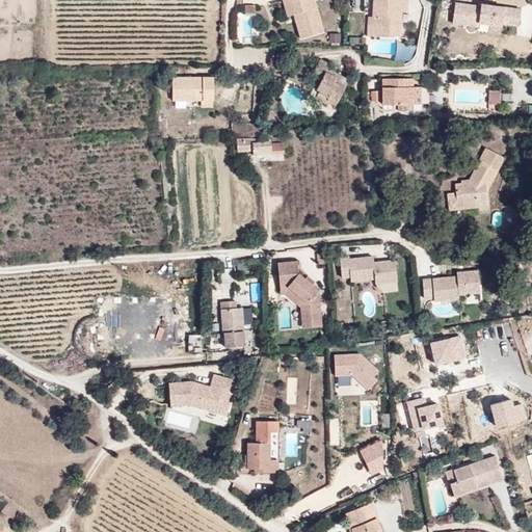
[(303,43),(327,37),(318,0),(303,0),(302,0),(285,0),(286,2),(294,1),(303,43)]
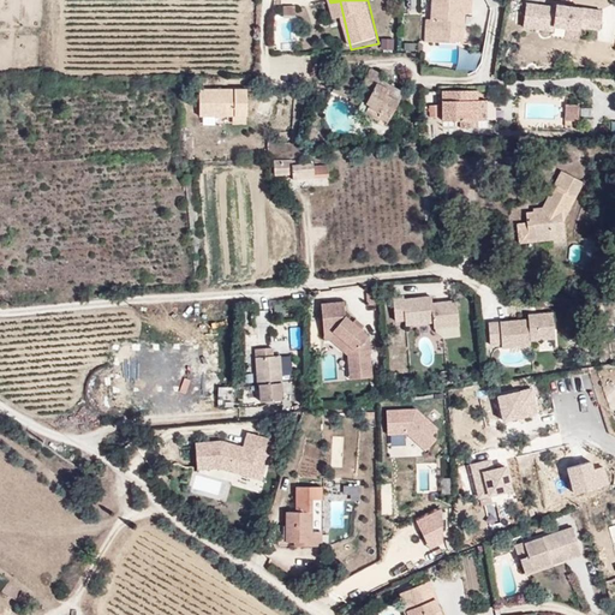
[(436,0),(428,0),(427,22),(422,22),(421,45),(459,47),(460,25),(453,24),(454,16),(460,17),(467,17),(469,3),(442,0),(436,0)]
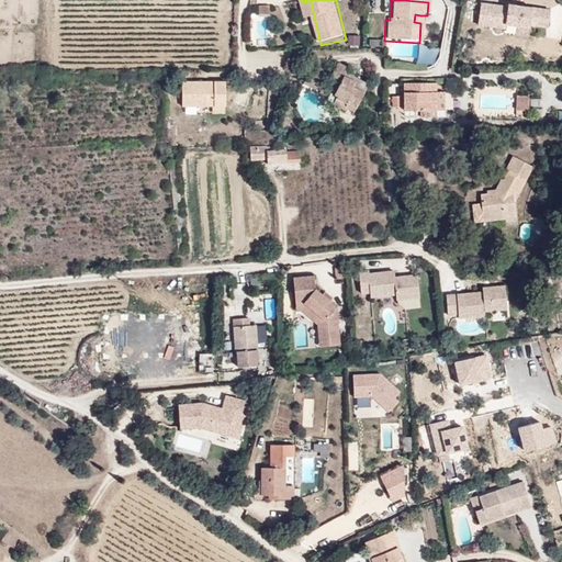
[(314,19),(311,1),(302,2),(306,21),(314,19)]
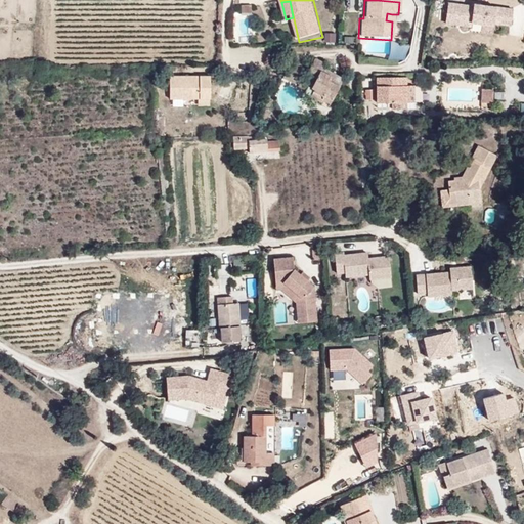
[(448,3),(445,25),(471,28),(471,26),(493,28),(493,25),(511,27),(513,9),(473,5),(473,6),(448,3)]
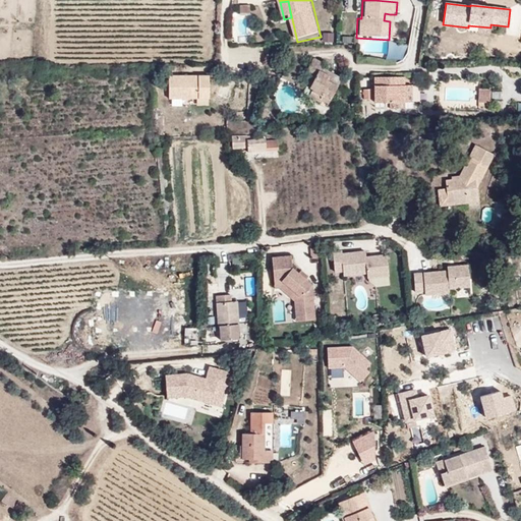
[(322,32),(322,42),(333,43),(333,32),(322,32)]
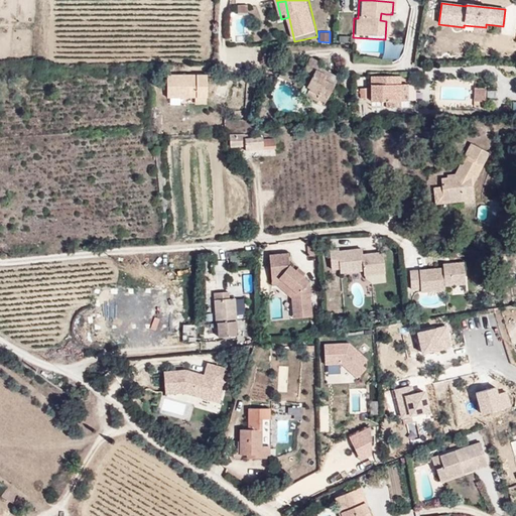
[(294,75),(299,63),(289,58),(284,70),(294,75)]
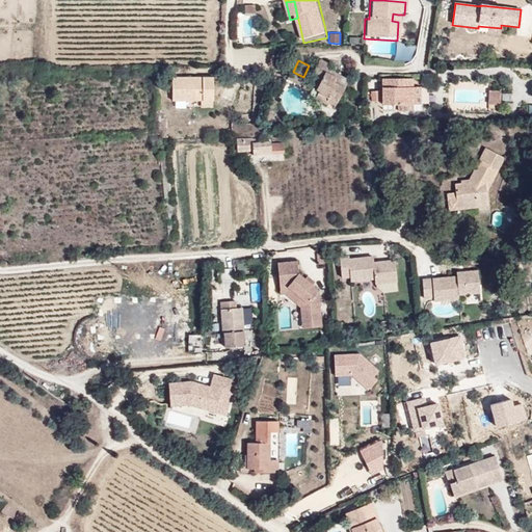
[(334,108),(349,83),(329,71),(331,67),(319,60),(310,76),(318,80),(311,90),(314,92),(309,101),(322,108),(325,103),(334,108)]
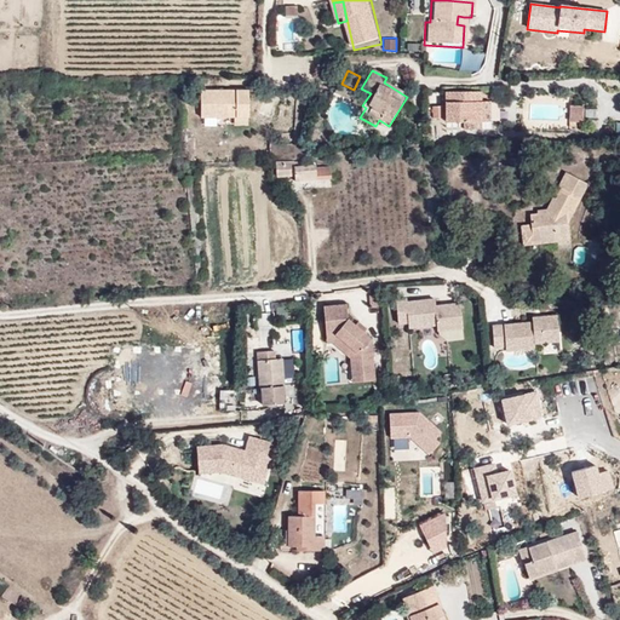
[(359,93),(354,90),(342,84),(338,82),(332,93),(354,103),(359,93)]
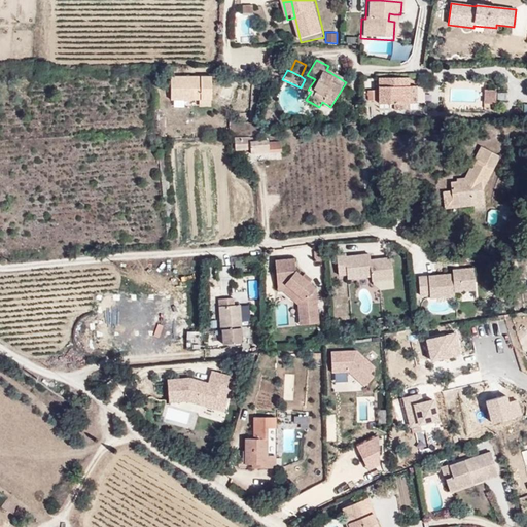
[(207,77),(166,77),(166,102),(207,102),(207,77)]
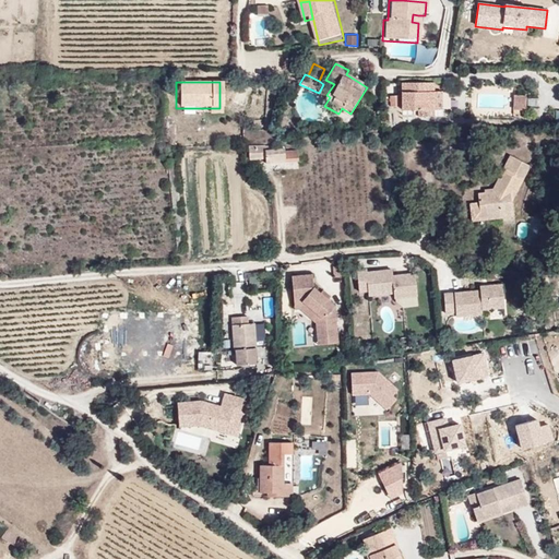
[(433,113),(433,94),(427,94),(427,83),(400,84),(401,113),(419,113),(433,113)]
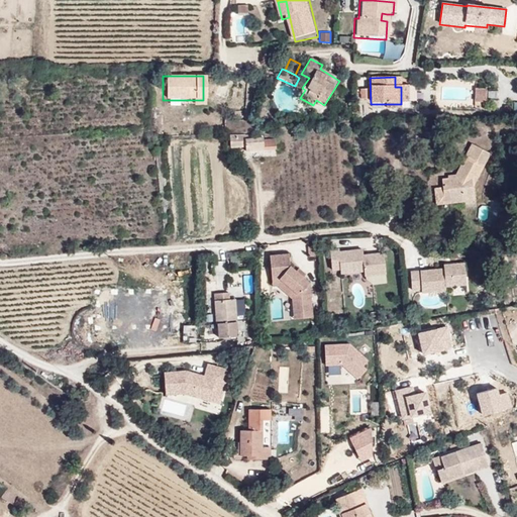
[(367,103),(367,90),(356,90),(357,103),(367,103)]
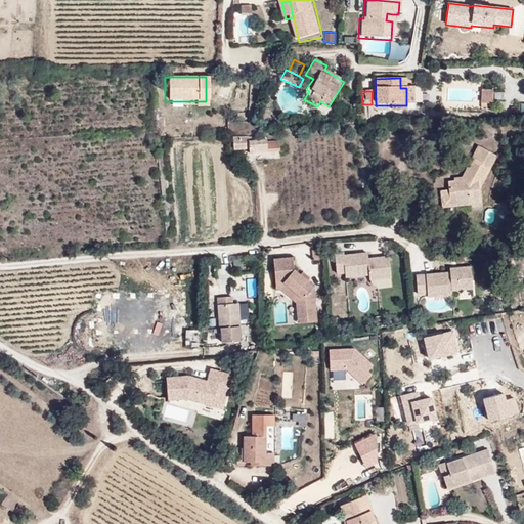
[(490,105),(490,92),(479,92),(479,104),(484,104),(490,105)]
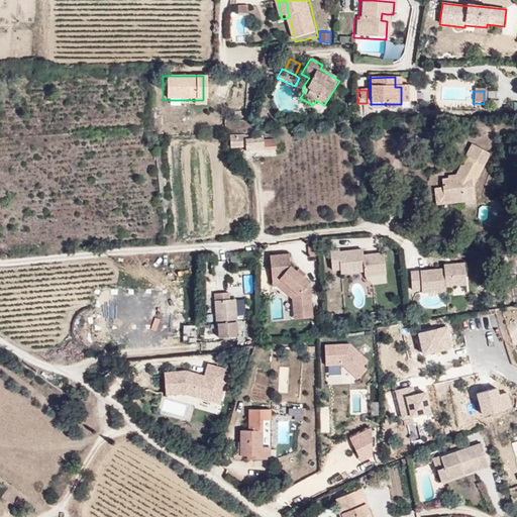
[(321,110),(324,105),(316,100),(313,105),(321,110)]
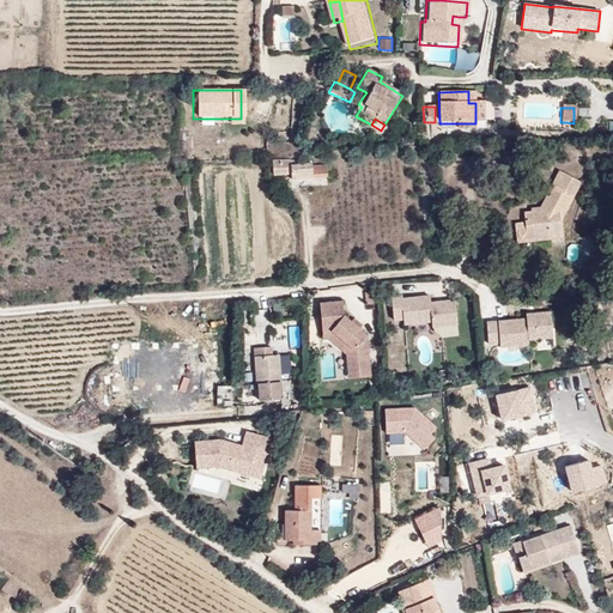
[(299,180),(308,180),(308,178),(323,178),(322,165),(308,167),(308,164),(295,164),(295,161),(269,161),(269,174),(286,174),(286,180),(299,180)]
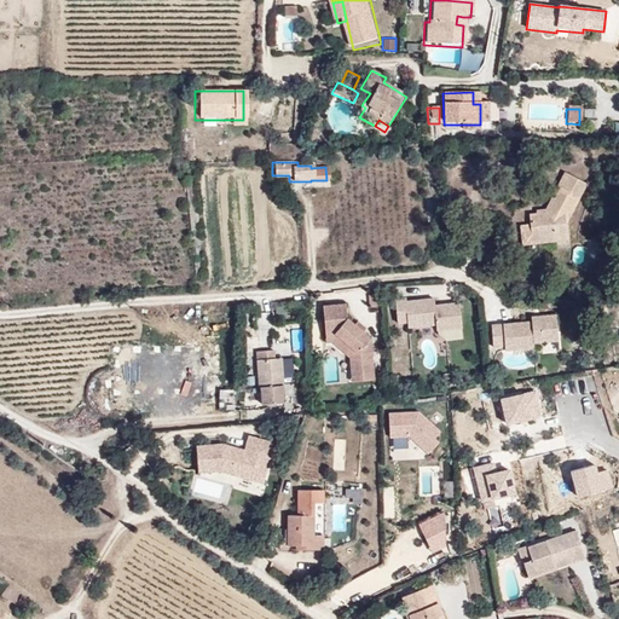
[(563,212),(584,179),(555,166),(525,215),(563,212)]
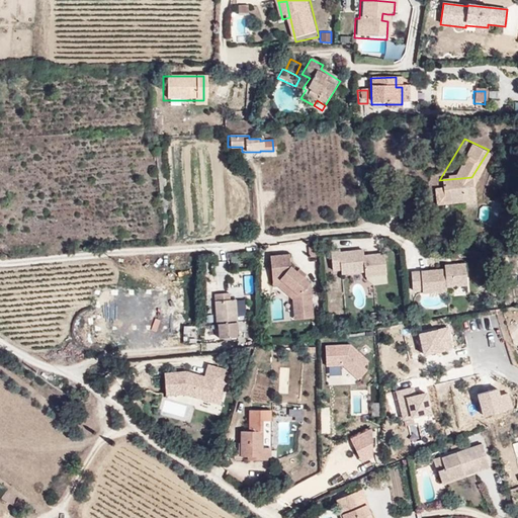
[(472,202),(471,177),(439,180),(440,198),(449,197),(449,204),(472,202)]
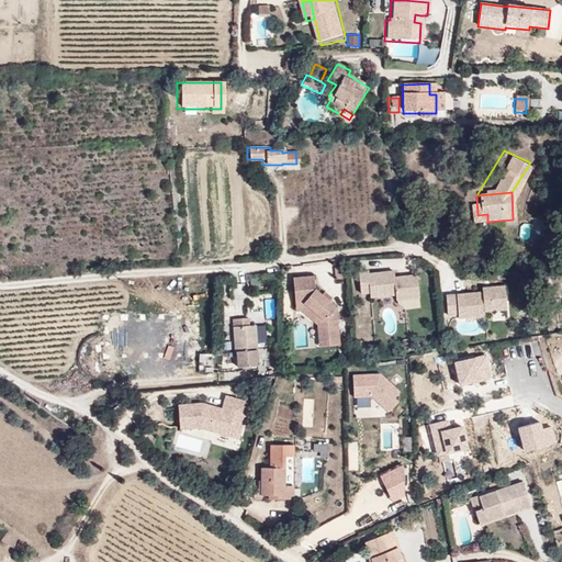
[(394,279),(393,273),(368,276),(368,272),(359,273),(361,296),(370,295),(371,299),(395,295),(396,302),(418,300),(416,277),(394,279)]
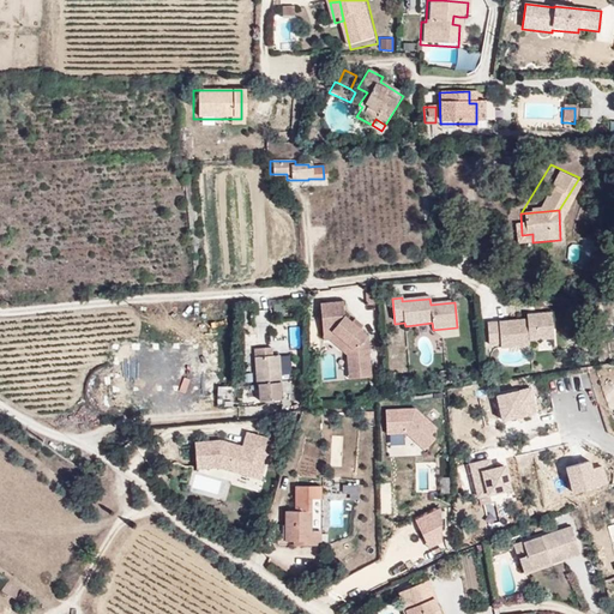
[(343,315),(342,302),(321,302),(323,337),(344,355),(344,380),(369,380),(367,337),(359,330),(350,323),(343,315)]
